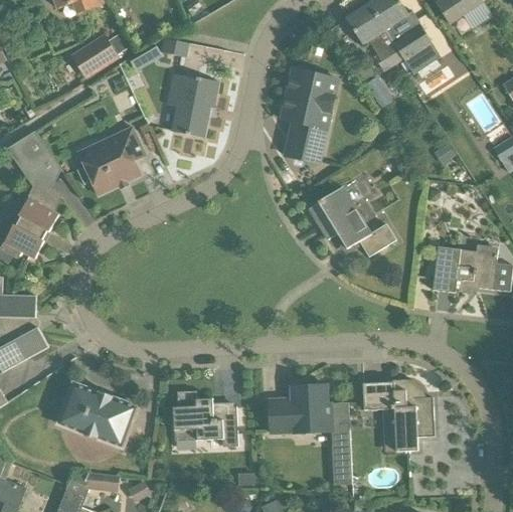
[(53,0),(57,8),(72,3),(77,14),(108,3),(106,0),(53,0)]
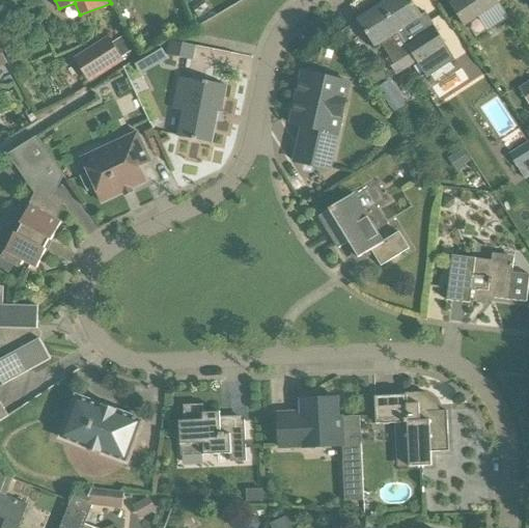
[(209,8),(202,0),(198,0),(191,4),(198,15),(209,8)]
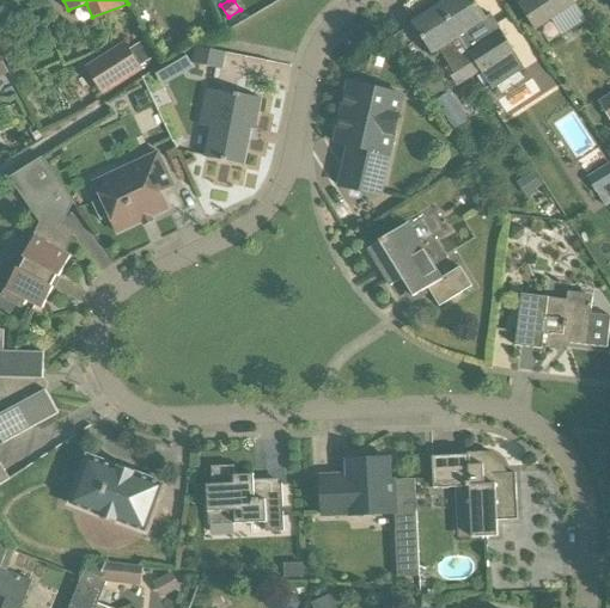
[(458,35),(479,68),(481,72),(492,88),(523,68),(500,31),(494,35),(483,19),(486,18),(474,0),(446,0),(439,5),(458,35)]
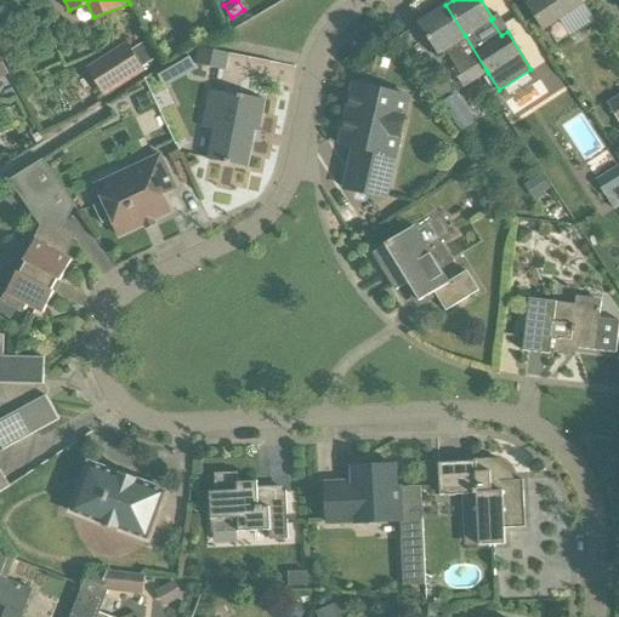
[(522,0),(541,28),(583,1),(581,0),(522,0)]
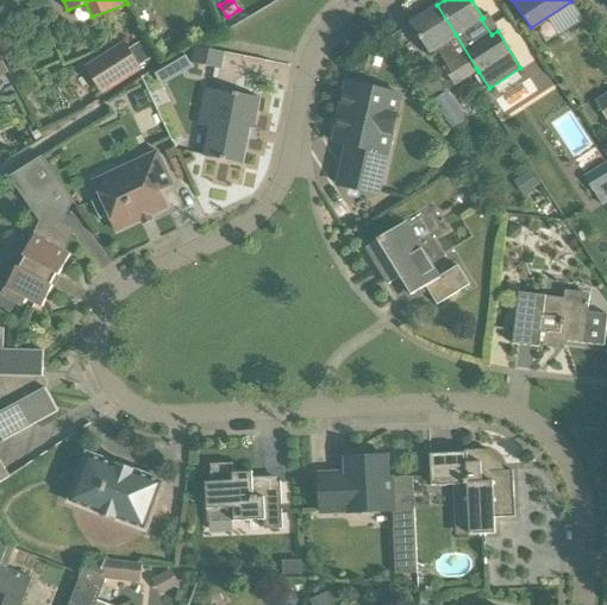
[(456,35),(437,5),(408,21),(429,52),(436,48),(446,64),(443,67),(452,83),(476,68),(456,35)]
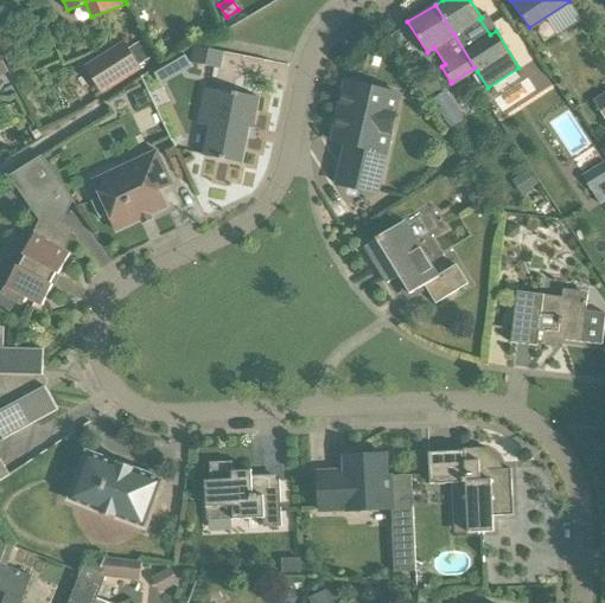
[(174,36),(163,37),(163,49),(176,49),(174,36)]
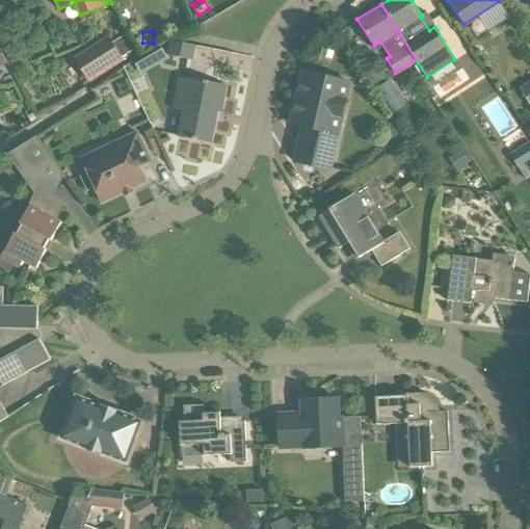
[(71,59),(86,85),(122,63),(107,38),(71,59)]
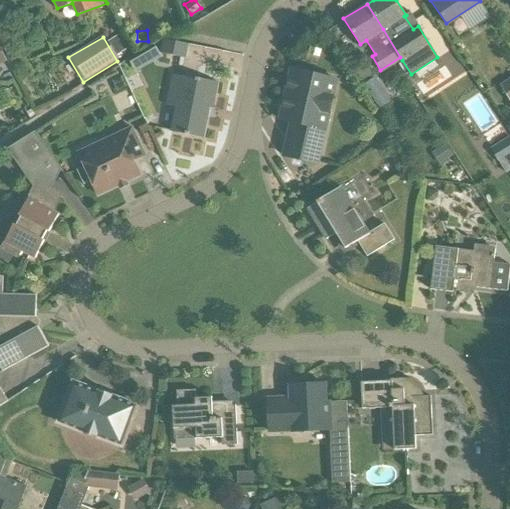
[(162,37),(162,38),(159,51),(184,57),(187,42),(162,37)]
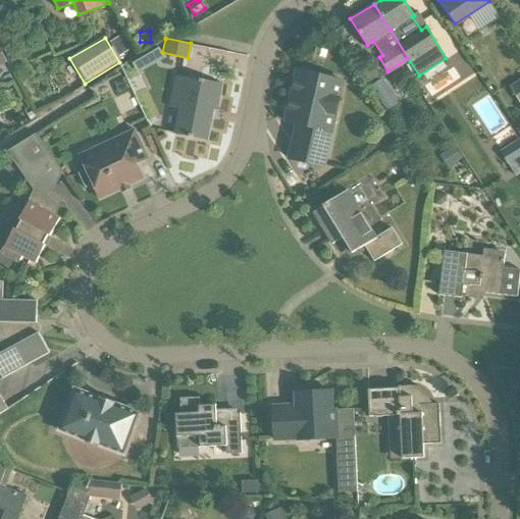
[(158,46),(144,54),(150,64),(164,56),(158,46)]
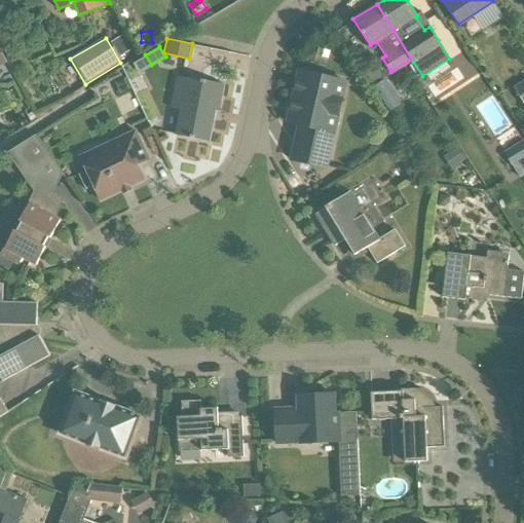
[(364,70),(371,81),(381,74),(375,63),(364,70)]
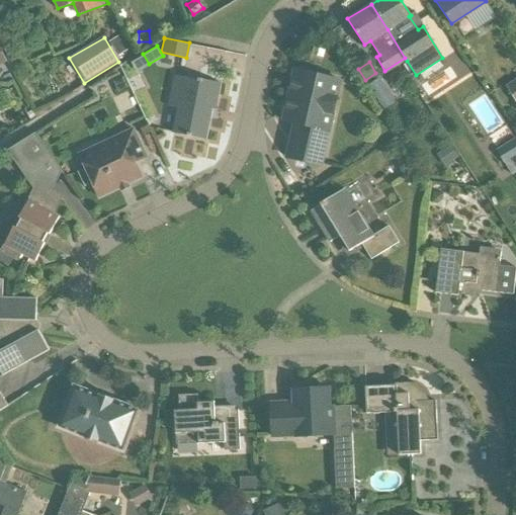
[(286,156),(320,164),(340,79),(293,69),(282,119),(294,121),(286,156)]
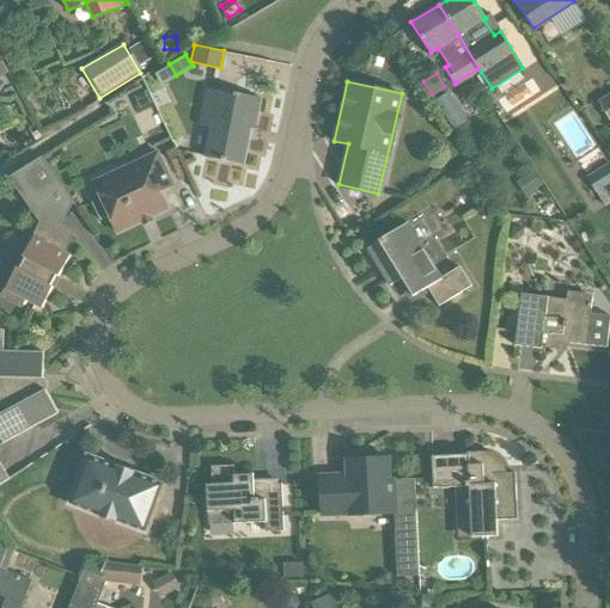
[(147,87),(133,94),(139,106),(153,99),(147,87)]
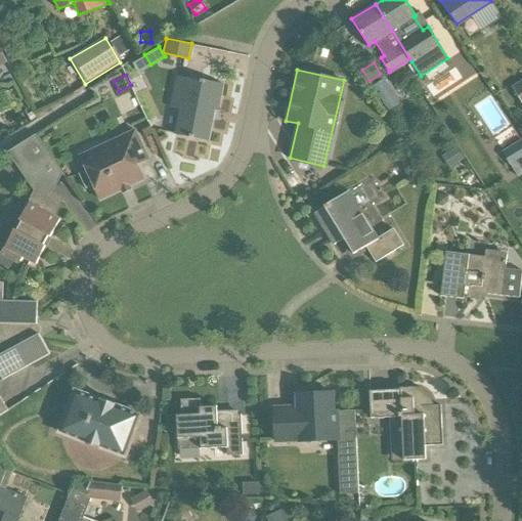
[(200,79),(176,75),(170,106),(179,109),(174,133),(207,139),(213,109),(217,109),(222,83),(200,78),(200,79)]
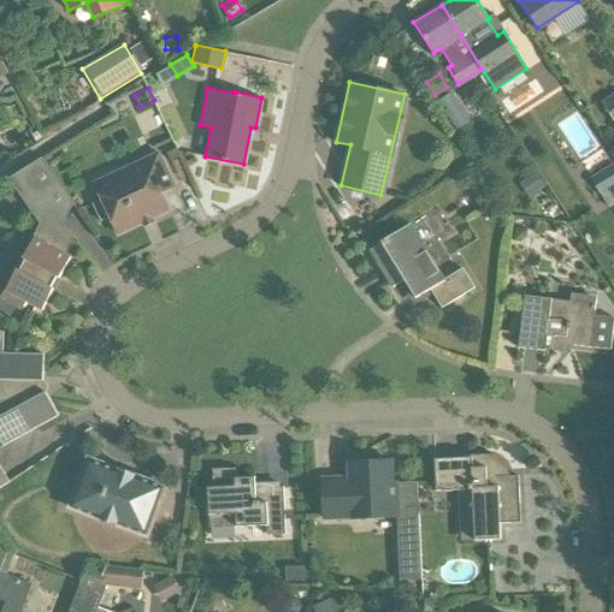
[(613,94),(602,102),(613,120),(613,94)]
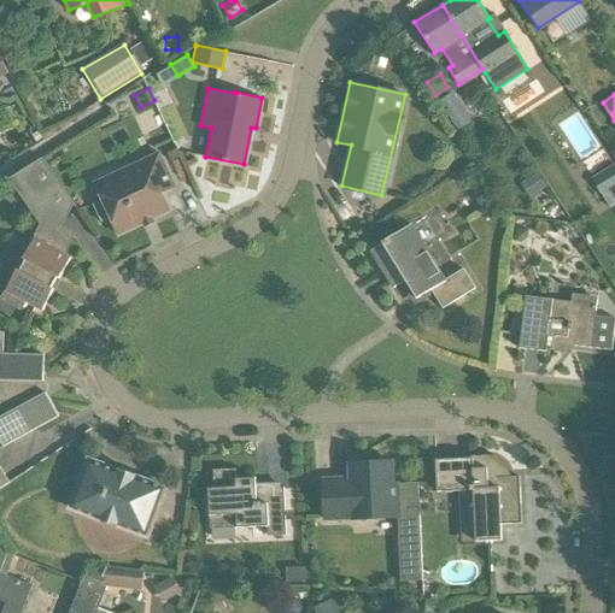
[(456,128),(469,119),(461,105),(447,113),(456,128)]
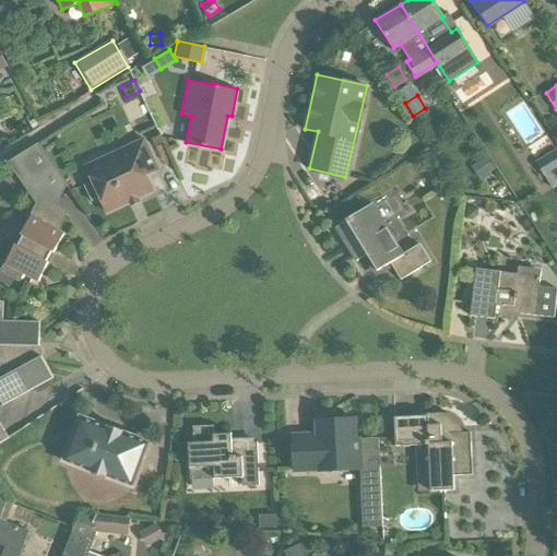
[(99,197),(106,211),(152,190),(144,174),(157,167),(143,138),(84,165),(92,180),(83,184),(91,200),(99,197)]
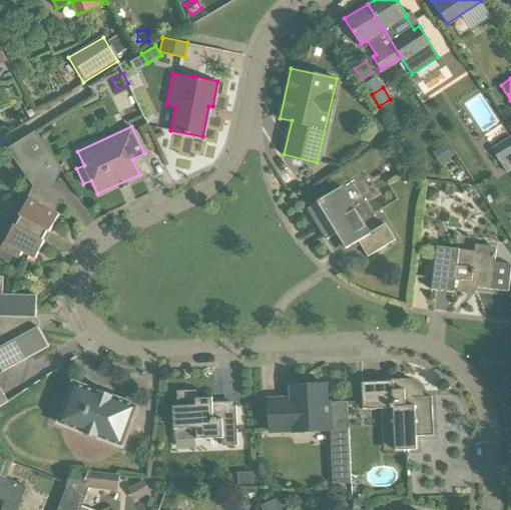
[(50,153),(33,129),(10,144),(27,168),(50,153)]
